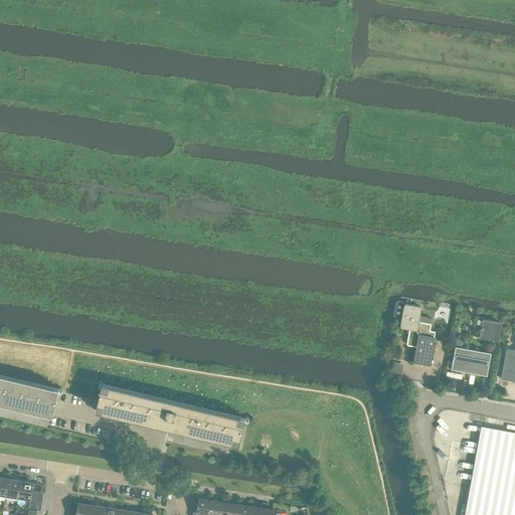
[(396,301),(394,316),(401,318),(400,325),(399,325),(399,326),(400,326),(400,327),(401,327),(407,328),(408,333),(406,343),(406,344),(407,344),(407,345),(408,345),(416,346),(413,360),(413,361),(414,362),(428,365),(430,365),(430,364),(431,364),(431,363),(436,338),(436,337),(435,336),(435,331),(431,330),(430,330),(430,329),(431,323),(423,322),(418,321),(421,308),(421,307),(420,307),(420,306),(419,306),(405,303),(402,301),(396,301)]
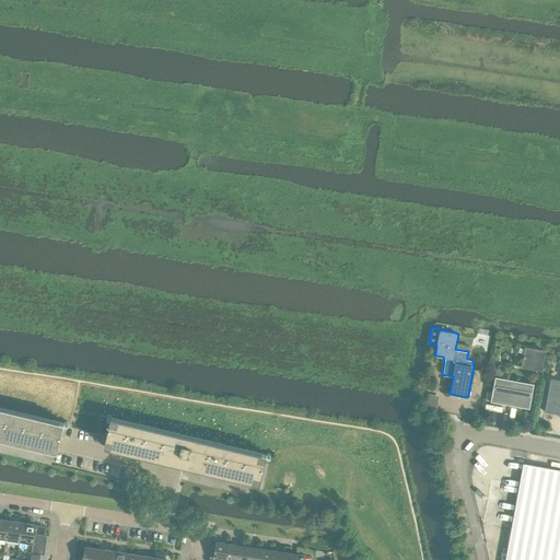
[(517,343),(515,356),(524,357),(523,365),(541,369),(545,350),(535,349),(535,347),(517,343)]
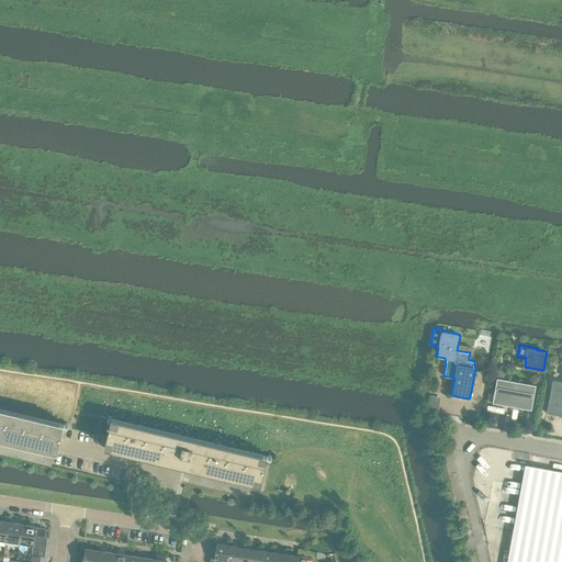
[(498,369),(492,403),(503,404),(521,407),(531,409),(531,407),(531,406),(536,385),(527,384),(527,383),(507,379),(505,370),(498,369)]
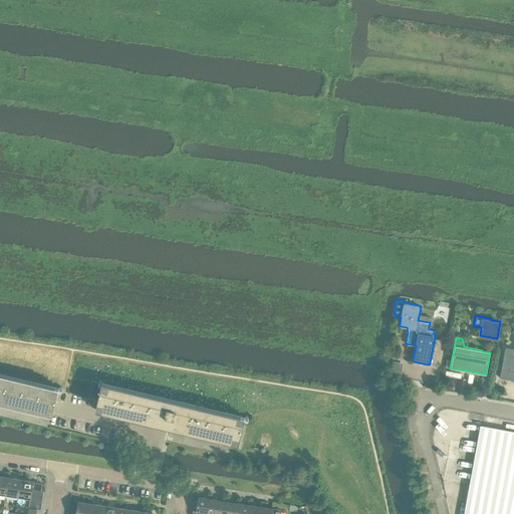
[(513,348),(505,347),(501,371),(501,370),(500,377),(513,379),(513,348)]
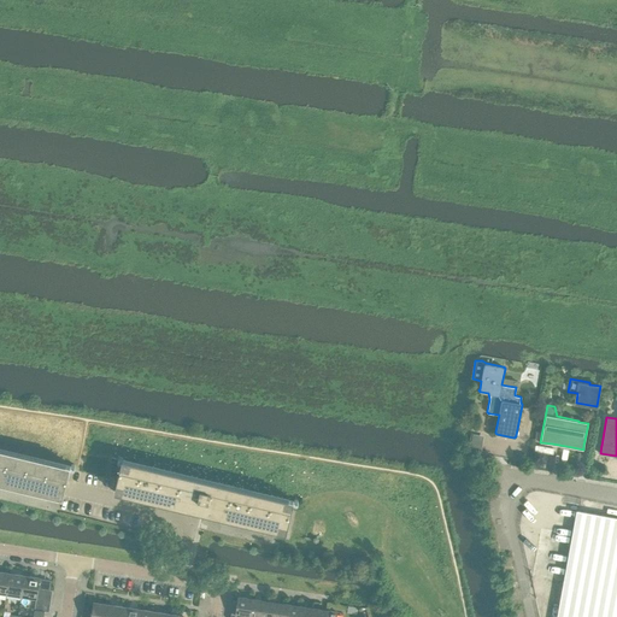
[(0,482),(63,498),(70,465),(0,448),(0,482)]
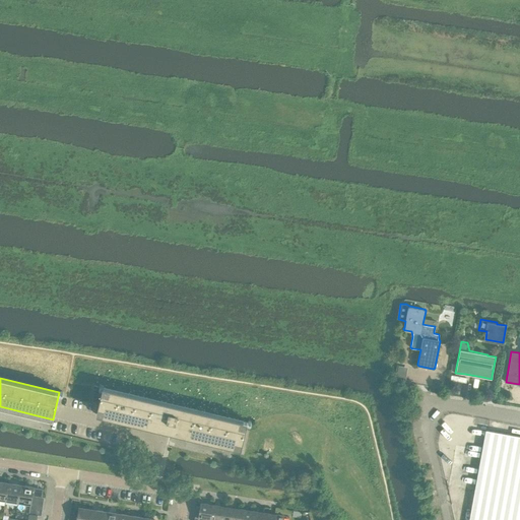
[(96,414),(166,431),(241,449),(248,421),(104,388),(103,391),(95,389),(92,400),(100,402),(96,414)]
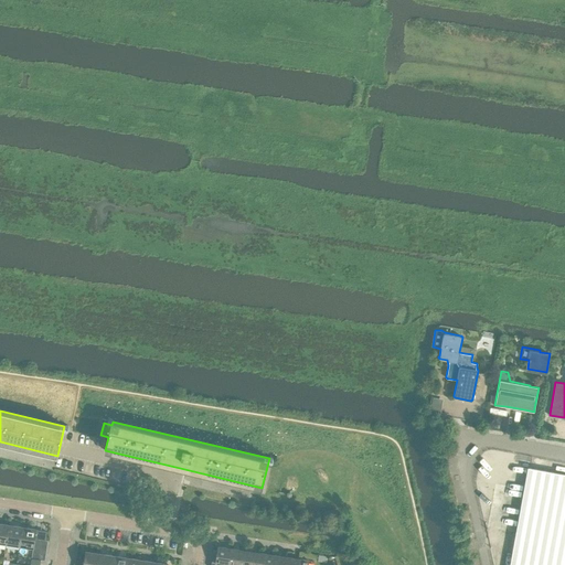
[(564,564),(564,473),(526,467),(509,564),(564,564)]
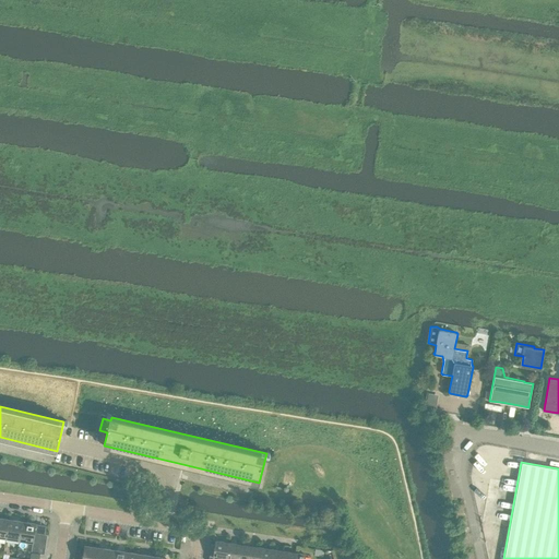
[(0,536),(7,538),(9,520),(0,518),(0,536)]
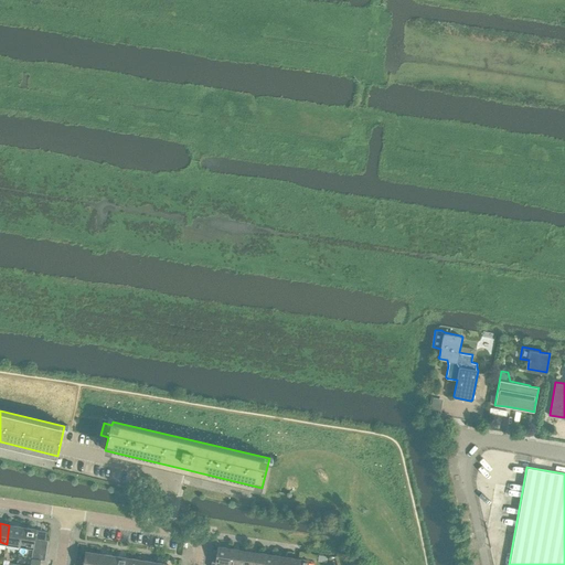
[(20,546),(23,528),(9,525),(7,544),(20,546)]
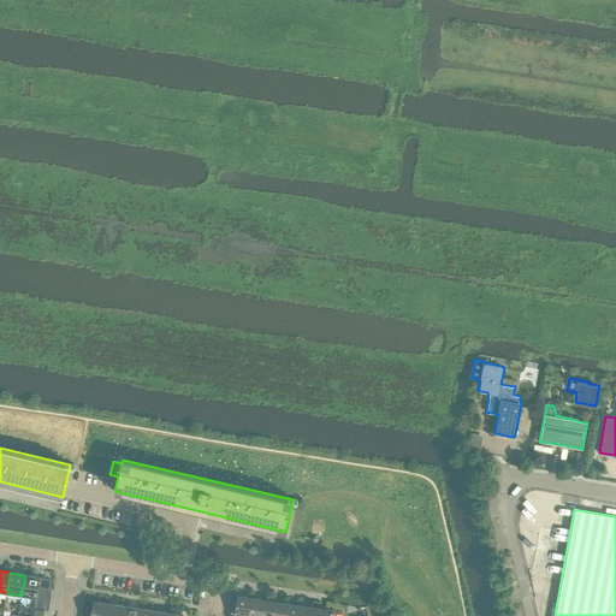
[(39,578),(40,578),(25,575),(22,596),(36,597),(37,596),(39,588),(49,590),(51,580),(39,578)]
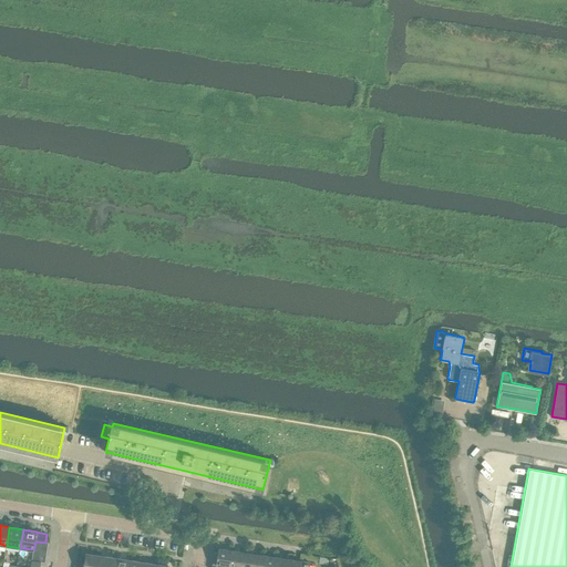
[(215,553),(212,566),(218,566),(219,566),(228,566),(230,566),(234,550),(219,548),(219,553),(215,553)]
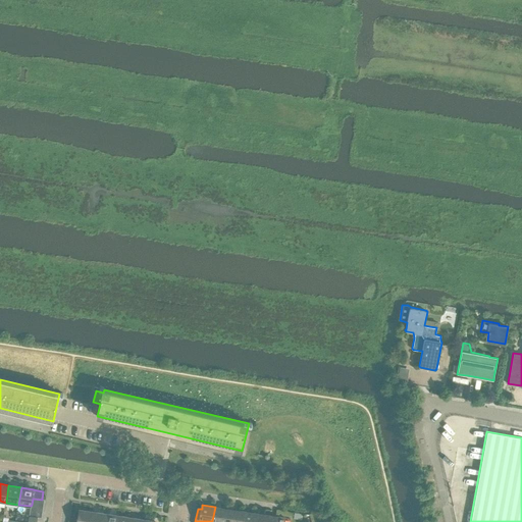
[(224,521),(227,509),(215,507),(212,521),(224,521)]
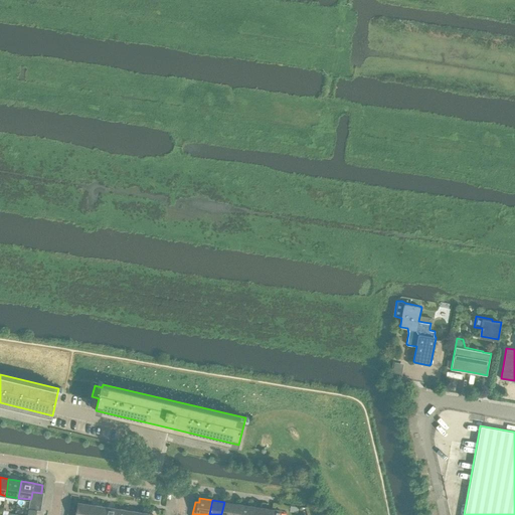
[(234,514),(236,504),(224,502),(221,514),(234,514)]
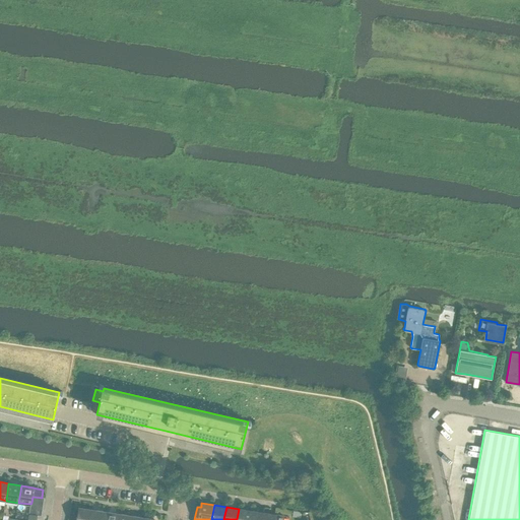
[(89,519),(91,510),(78,508),(76,519),(89,519)]
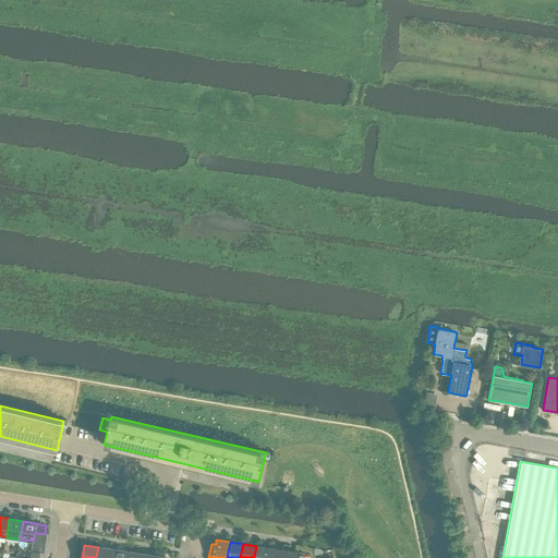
[(267,557),(269,548),(256,546),(254,557),(267,557)]
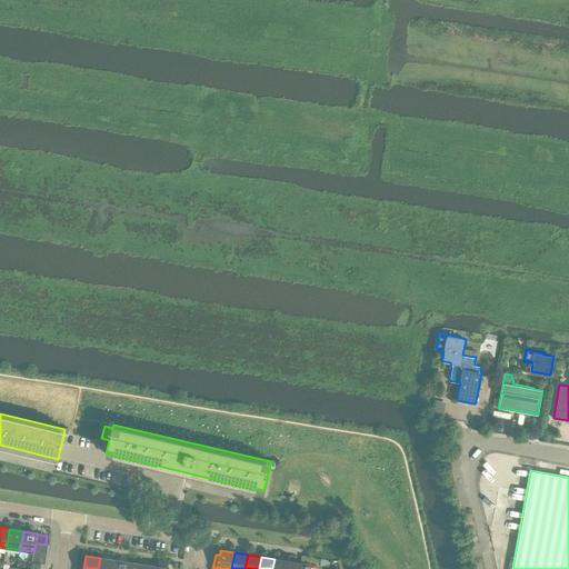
[(100,558),(98,568),(111,568),(113,560),(100,558)]
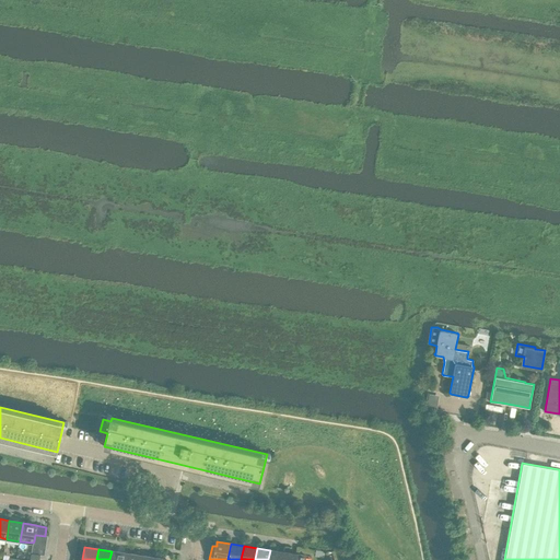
[(282,559),(283,552),(270,550),(268,559),(282,559)]
